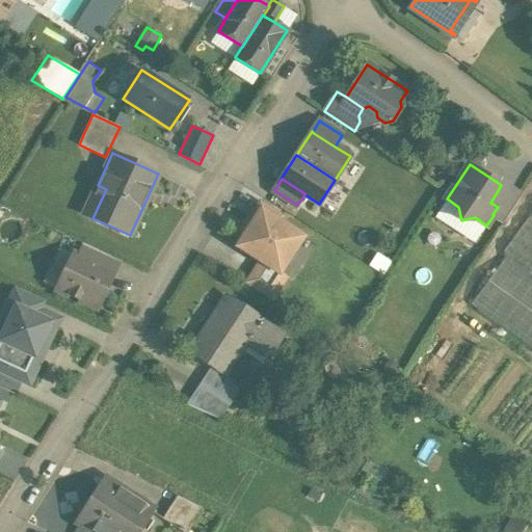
[(522,194),(502,181),(500,184),(501,185),(490,203),(498,207),(493,214),(494,215),(504,221),(522,194)]
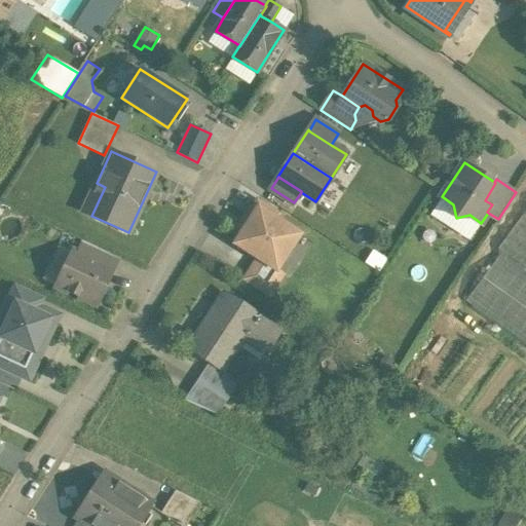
[(248,214),(253,217),(259,208),(276,218),(278,214),(257,200),(248,214)]
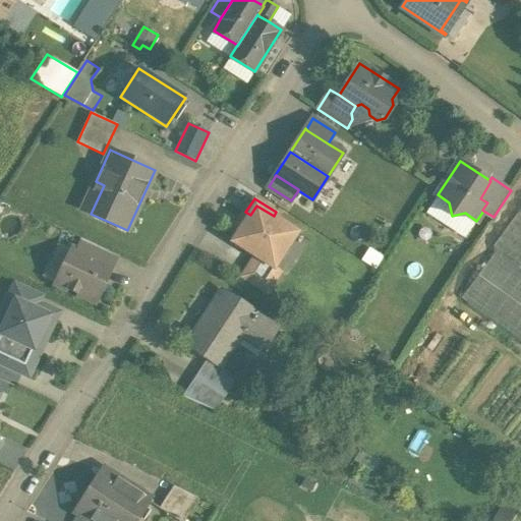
[(297,231),(274,216),(256,206),(250,215),(234,242),(255,255),(275,268),(297,231)]
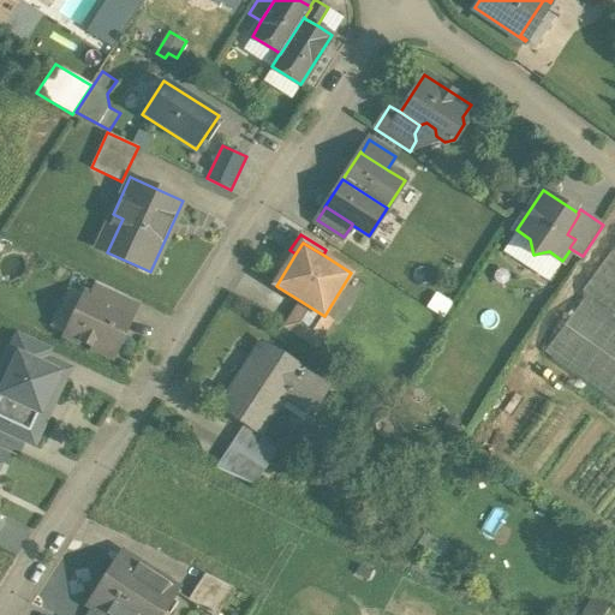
[(614,245),(583,290),(614,311),(614,245)]
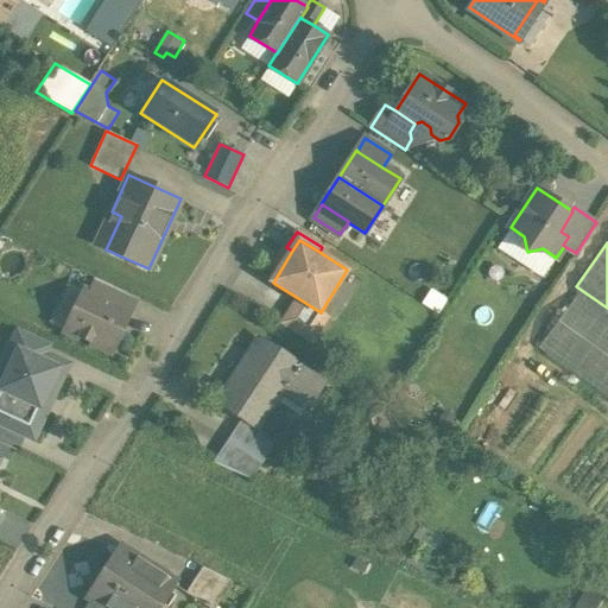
[(135,297),(96,278),(89,293),(128,311),(135,297)]
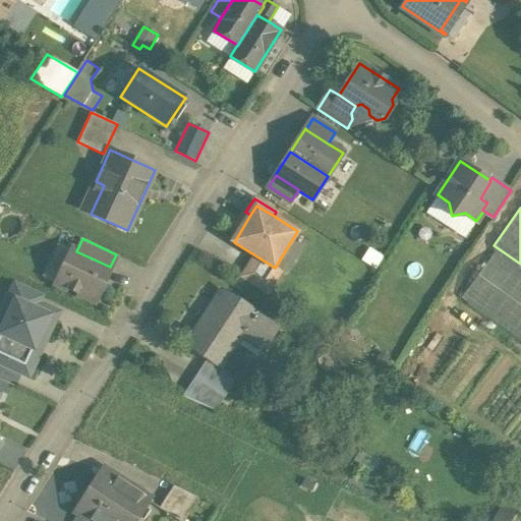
[(76,251),(71,249),(55,282),(96,301),(112,268),(110,267),(76,251)]
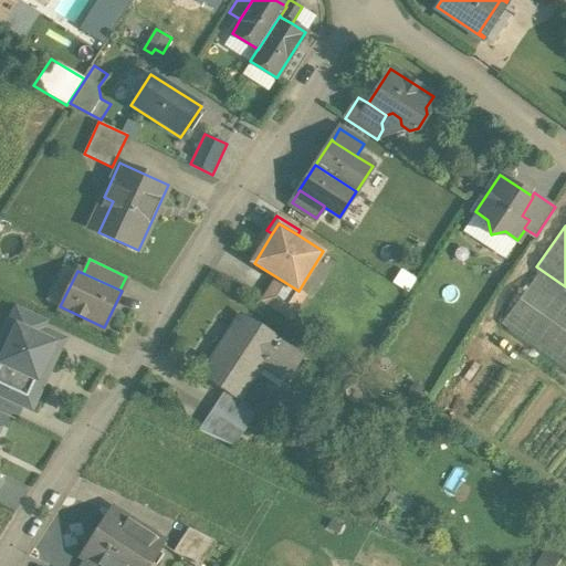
[(565,294),(537,274),(501,323),(565,369),(565,294)]
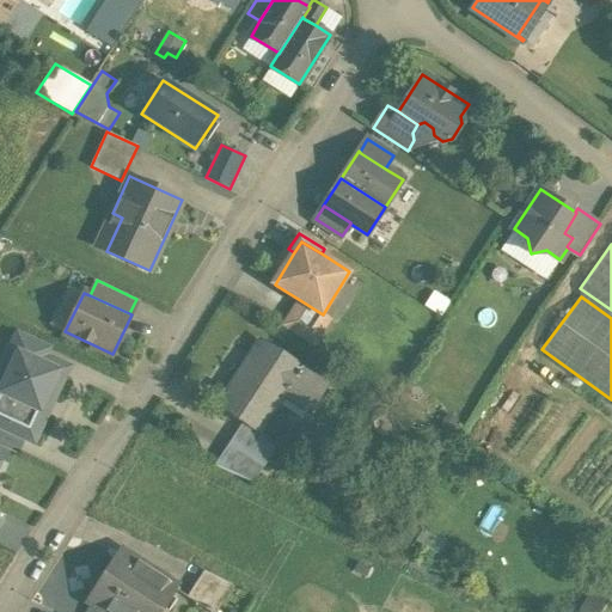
[(323,314),(300,300),(283,325),(313,343),(329,318),(323,314)]
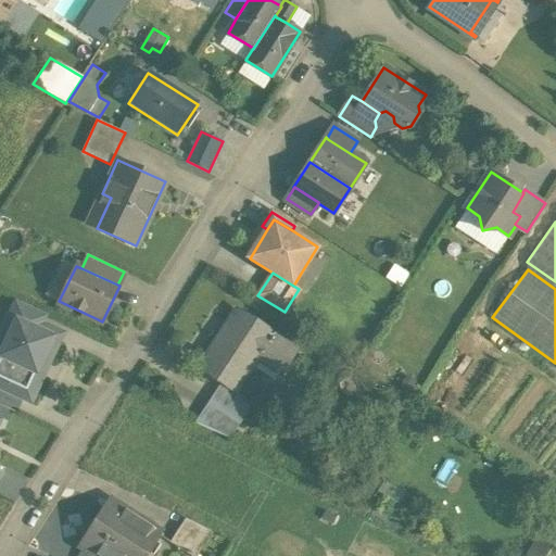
[(45,316),(15,302),(9,317),(16,320),(38,330),(45,316)]
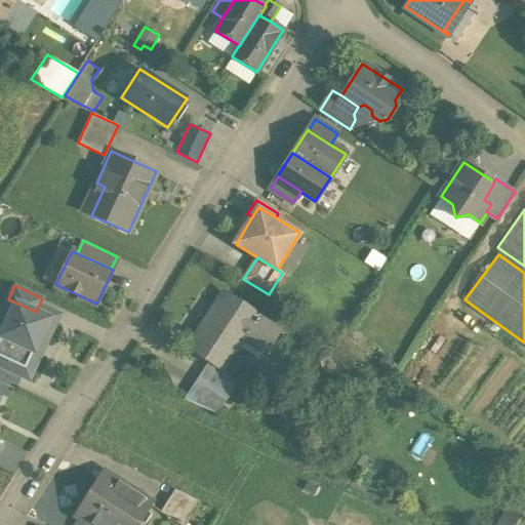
[(281,329),(223,291),(187,347),(208,361),(205,366),(220,376),(244,339),(266,353),(281,329)]
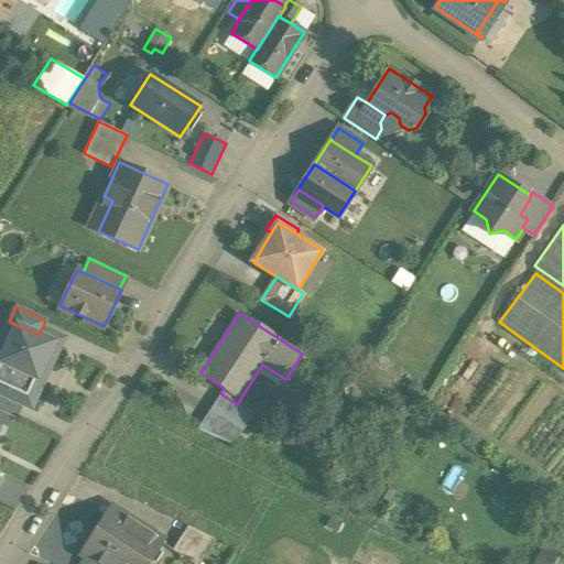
[(9,322),(0,340),(0,360),(17,325),(9,322)]
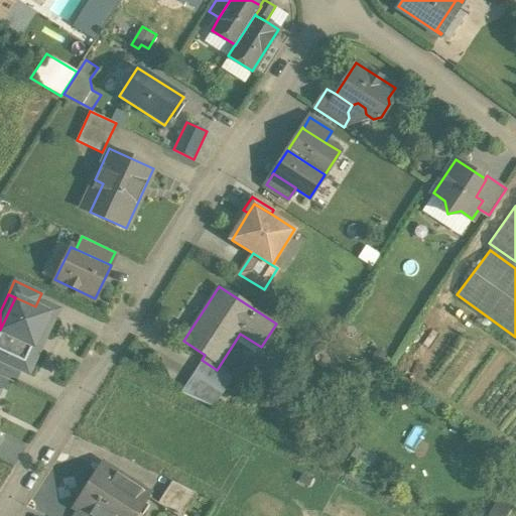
[(35,306),(15,297),(0,330),(33,346),(38,334),(48,312),(35,306)]
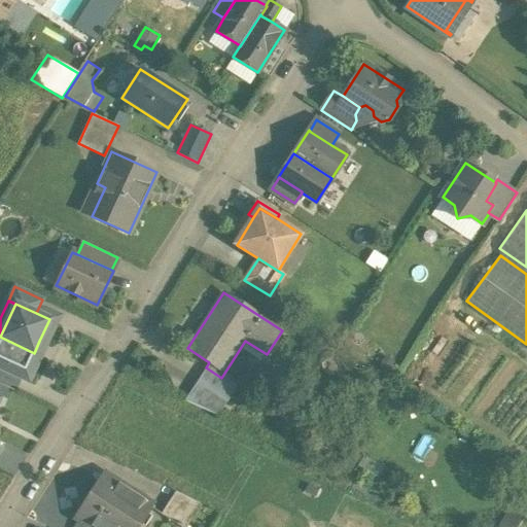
[(57,322),(49,319),(39,341),(46,345),(57,322)]
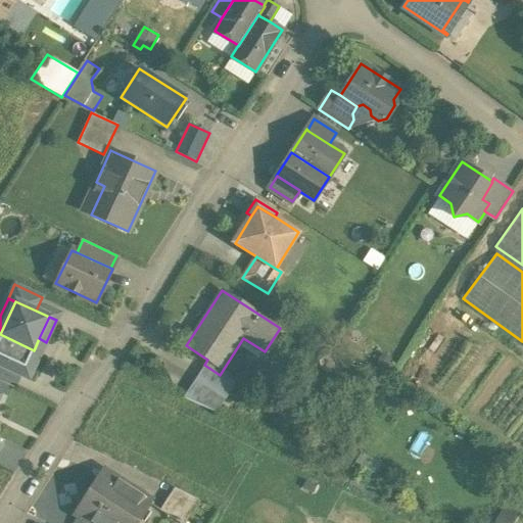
[(34,350),(0,334),(0,355),(26,368),(34,350)]
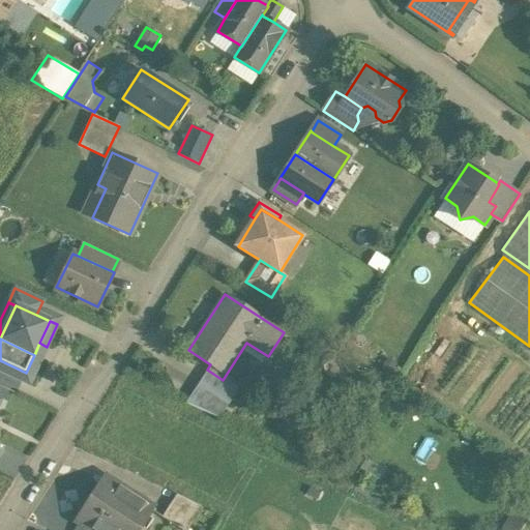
[(223,380),(207,370),(198,385),(228,405),(237,389),(223,380)]
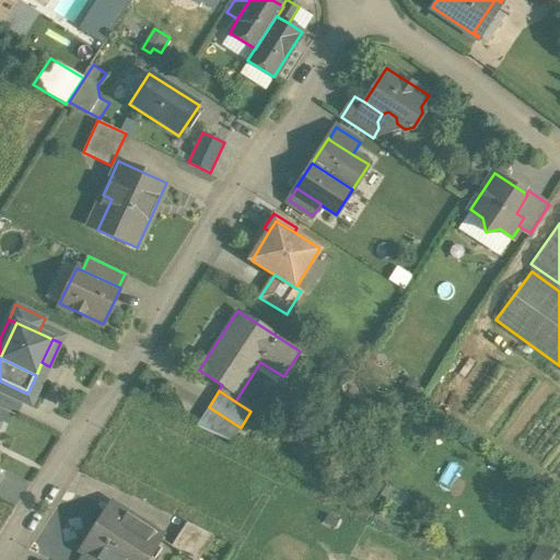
[(241,428),(209,407),(197,424),(232,441),(241,428)]
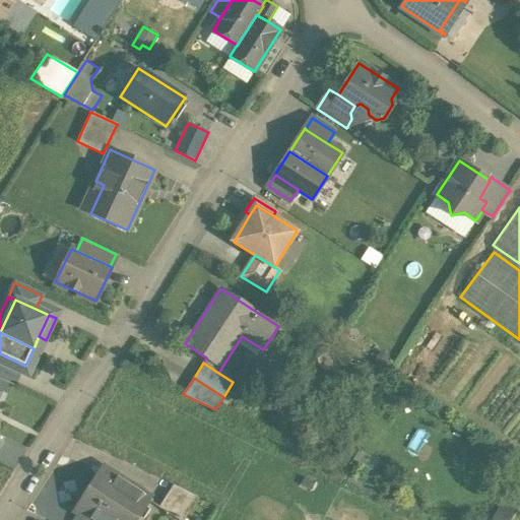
[(135,519),(150,498),(104,466),(74,511),(88,519),(135,519)]
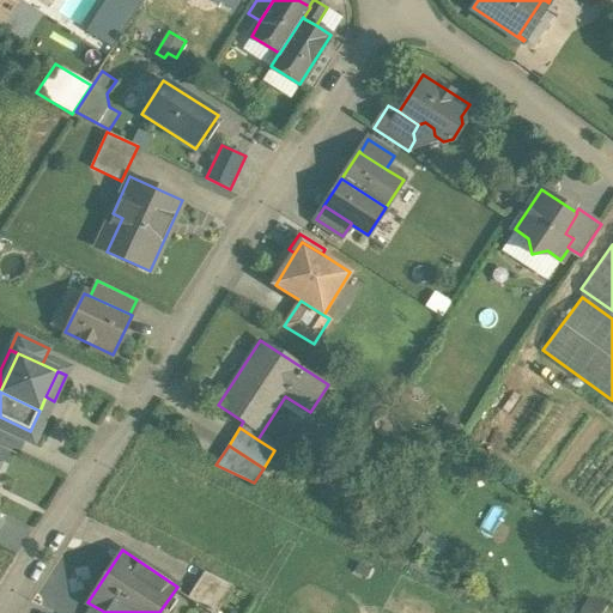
[(205,571),(187,598),(211,612),(214,612),(234,584),(205,571)]
